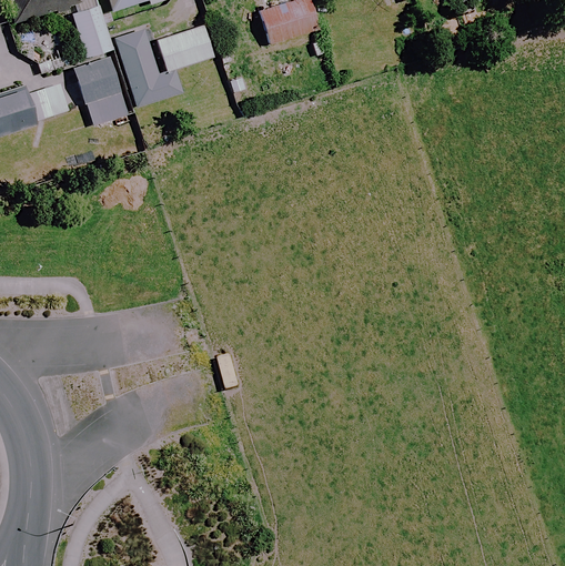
[(4,0),(12,24),(83,3),(82,0),(4,0)]
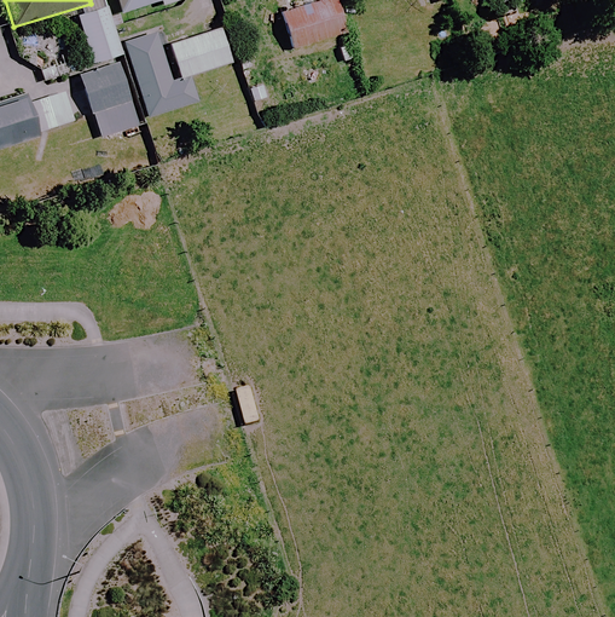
[(120,0),(123,11),(160,0),(120,0)]
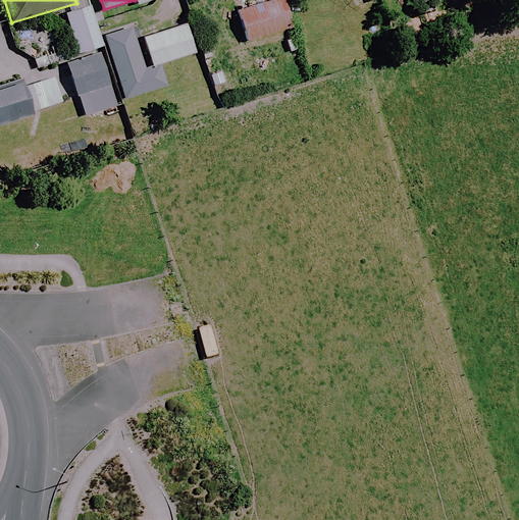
[(297,26),(289,0),(275,0),(240,11),(249,40),(297,26)]
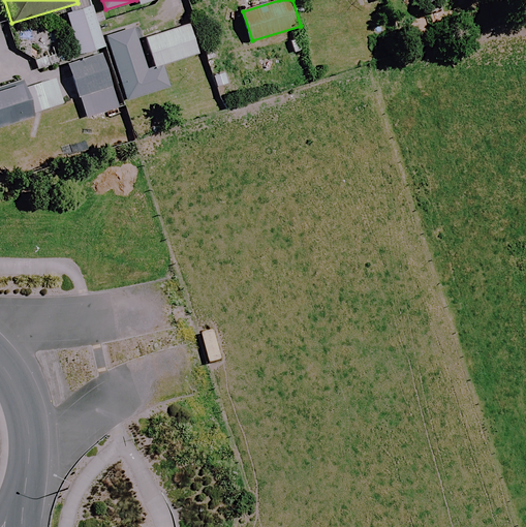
[(105,44),(91,4),(67,13),(82,53),(105,44)]
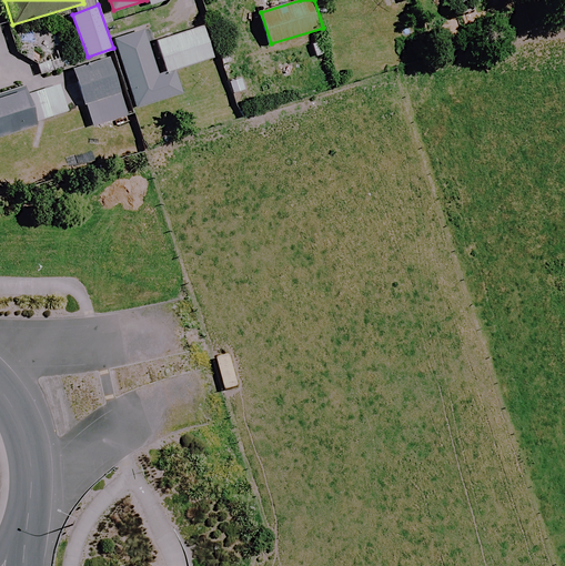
[(168,71),(161,73),(157,58),(145,23),(114,32),(138,107),(181,93),(174,69),(168,71)]
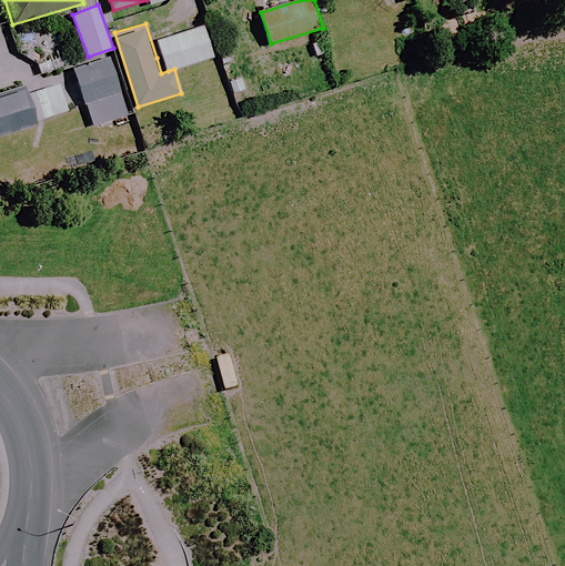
[(174,69),(213,57),(203,27),(159,41),(168,71),(174,69)]
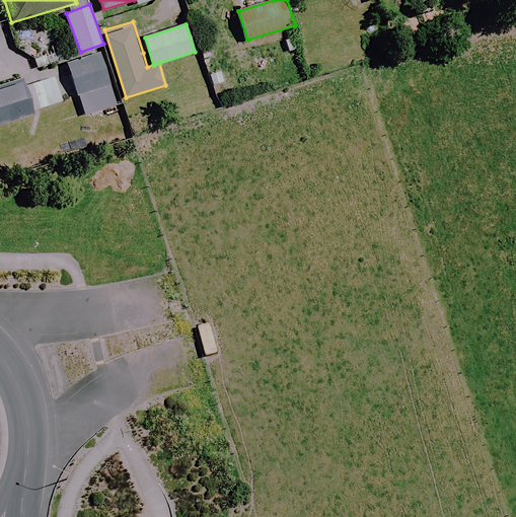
[(118,104),(100,51),(68,62),(85,116),(118,104)]
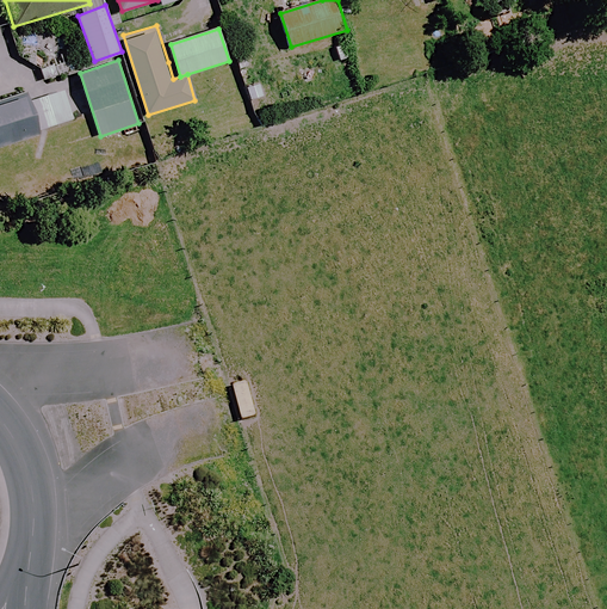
[(75,118),(67,88),(42,96),(50,127),(75,118)]
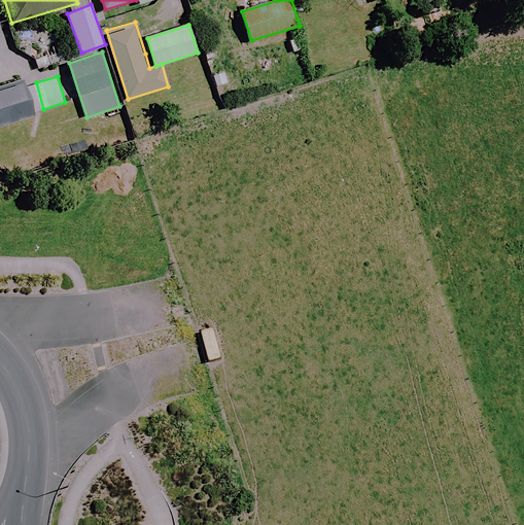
[(0,125),(35,114),(25,79),(0,85),(0,125)]
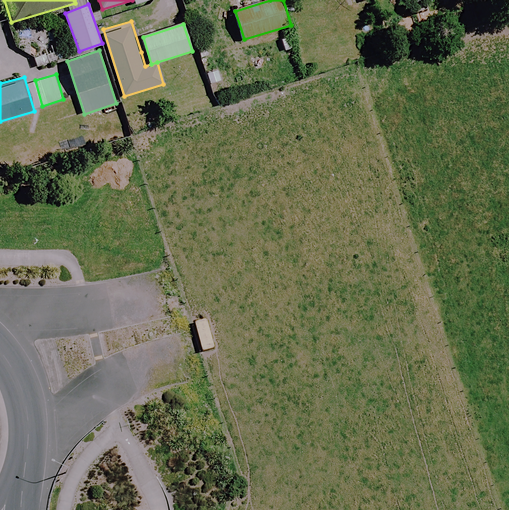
All buildings are outlined.
